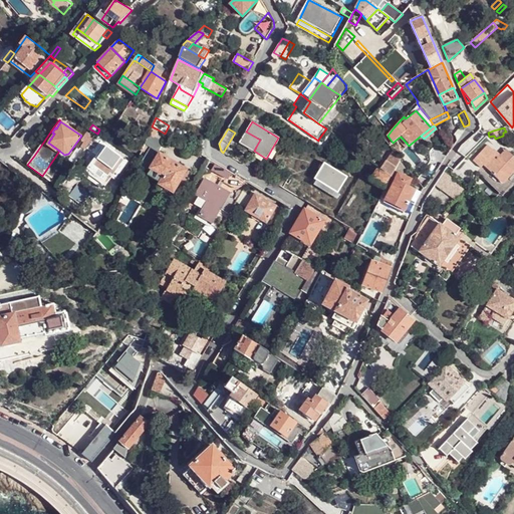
[(326,129),(318,140),(323,143),(331,133),(326,129)]
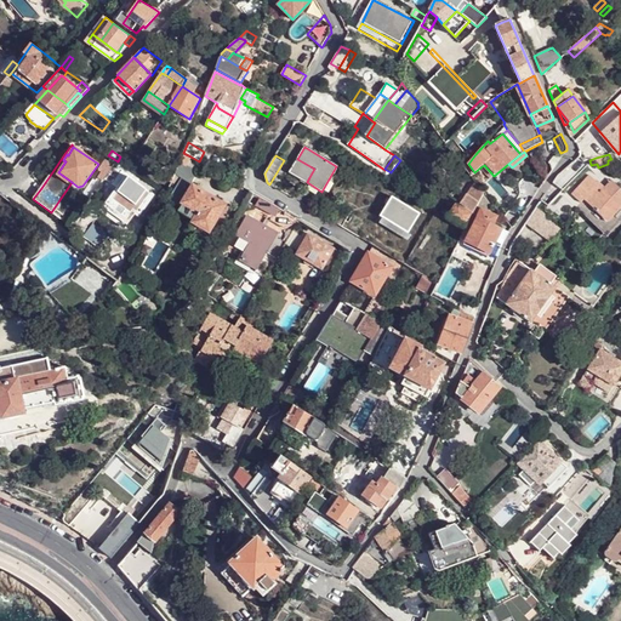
[(197,172),(203,164),(199,161),(191,157),(186,165),(197,172)]
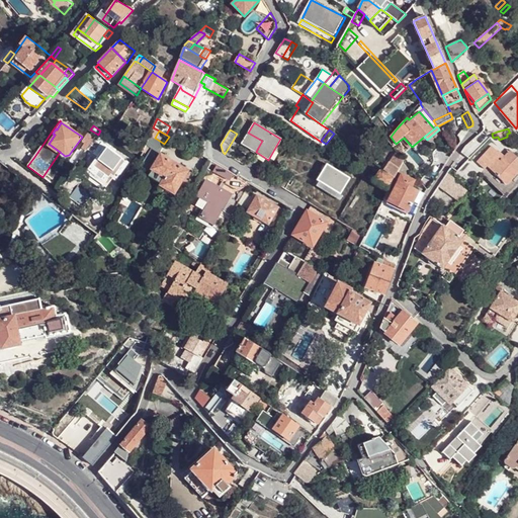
[(248,133),(244,140),(258,148),(262,141),(248,133)]
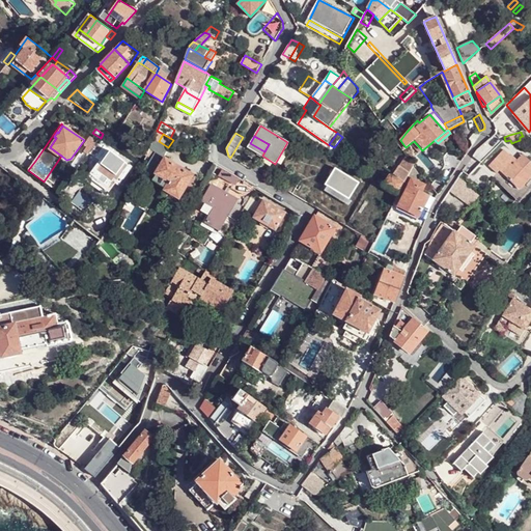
[(91,137),(85,146),(86,146),(88,147),(85,152),(88,155),(98,142),(91,137)]
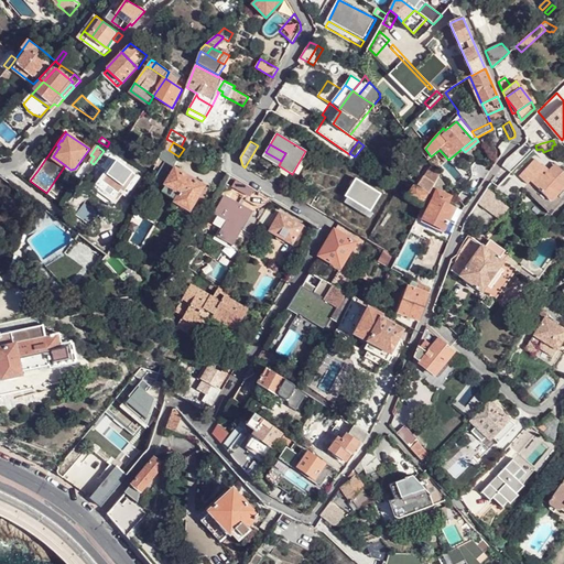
[(163,148),(159,158),(173,166),(179,156),(169,150),(163,148)]
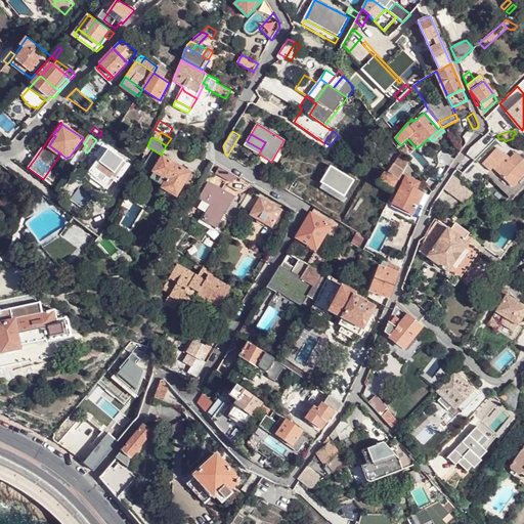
[(408,139),(405,141),(413,150),(417,148),(408,139)]
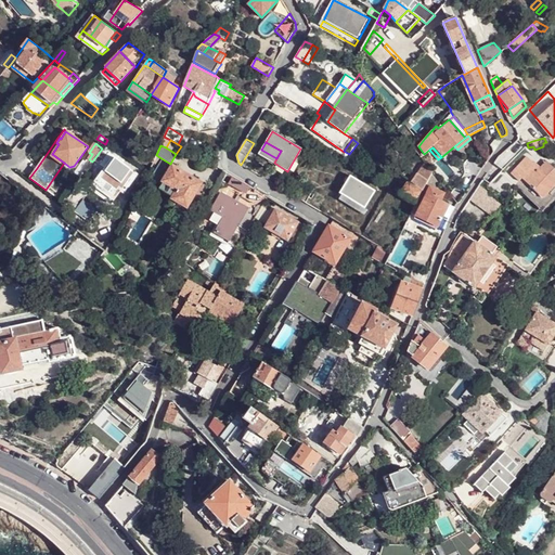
[(261,150),(258,154),(274,163),(276,158),(261,150)]
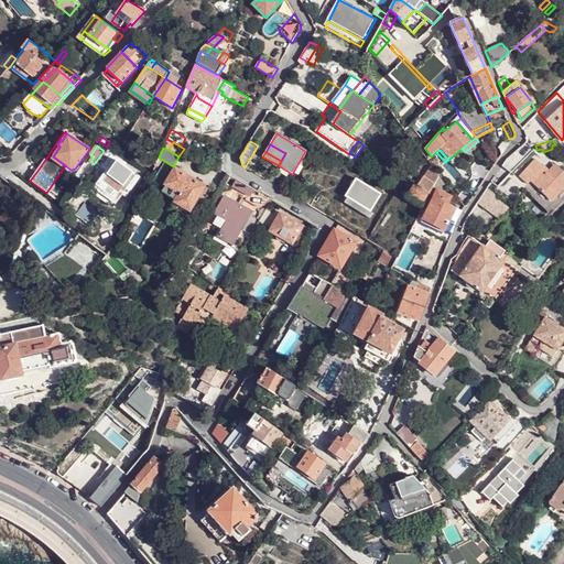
[(301,159),(292,174),(295,176),(302,166),(304,167),(307,162),(301,159)]
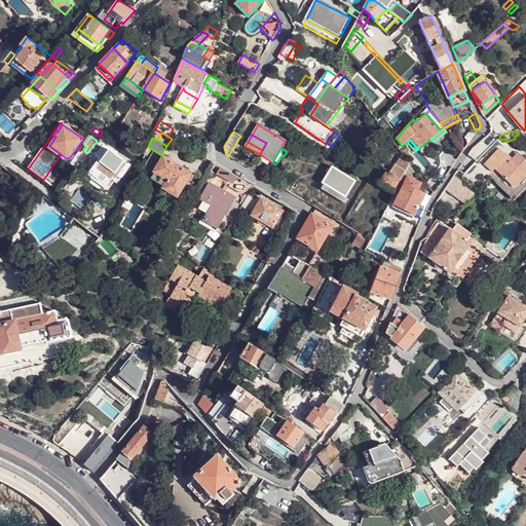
[(505,154),(499,148),(484,164),(491,172),(492,173),(495,168),(494,167),(505,154)]
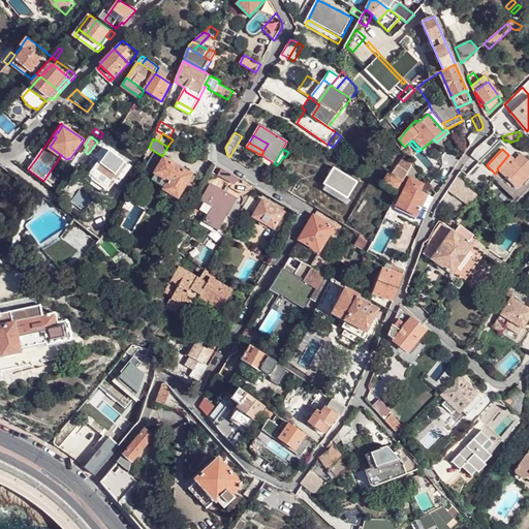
[(72,165),(78,169),(88,154),(85,152),(82,150),(72,165)]
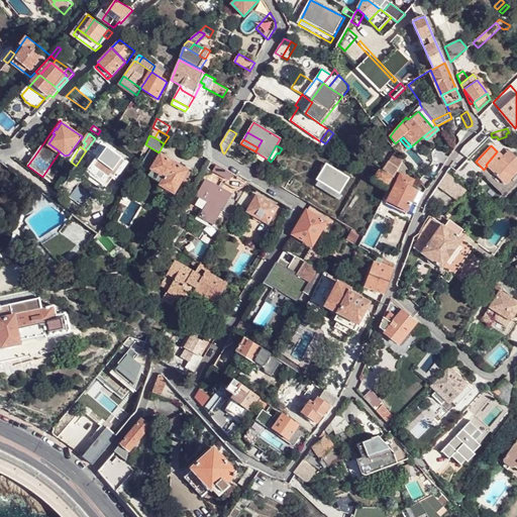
[(105,146),(89,170),(107,182),(112,175),(123,159),(105,146)]
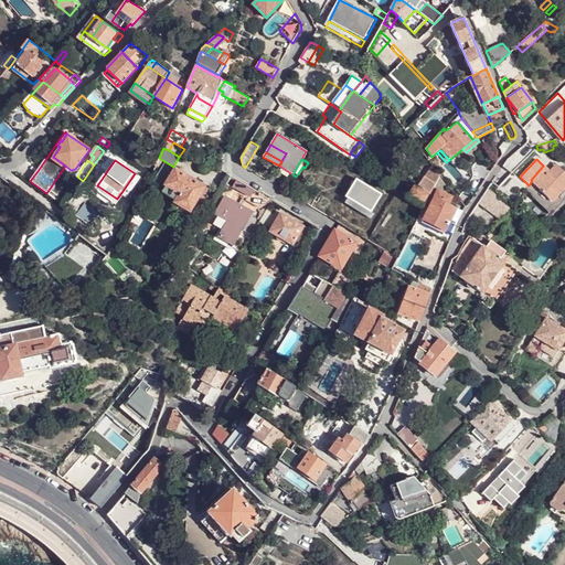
[(424,176),(435,183),(440,174),(433,164),(424,176)]
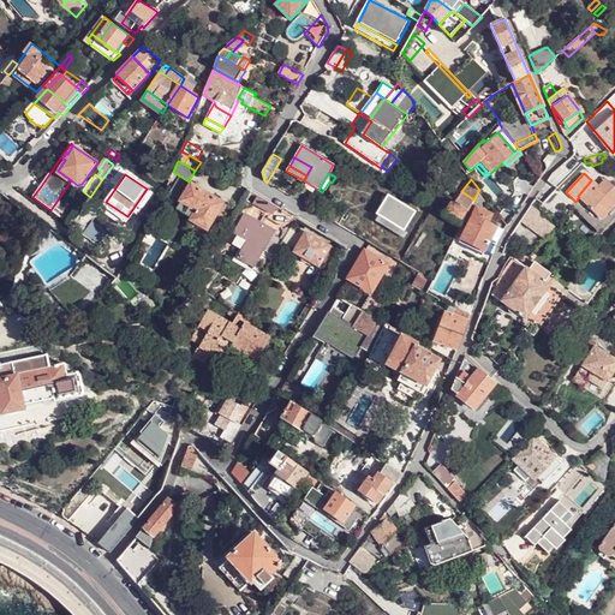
[(583,201),(597,184),(592,179),(591,180),(578,196),(579,197),(583,201)]
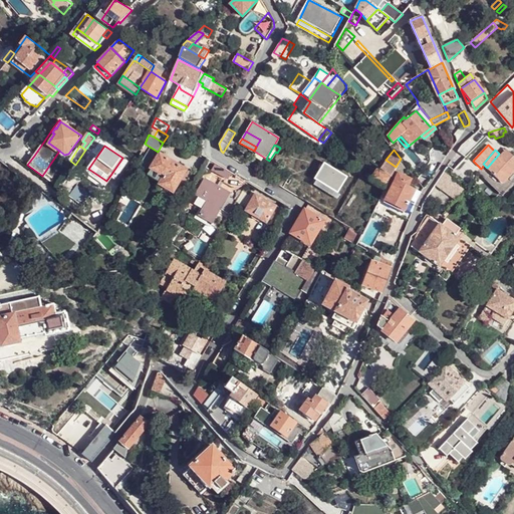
[(161,154),(149,174),(162,183),(161,184),(162,185),(159,189),(169,195),(170,195),(172,191),(173,191),(175,188),(186,172),(187,170),(161,154)]
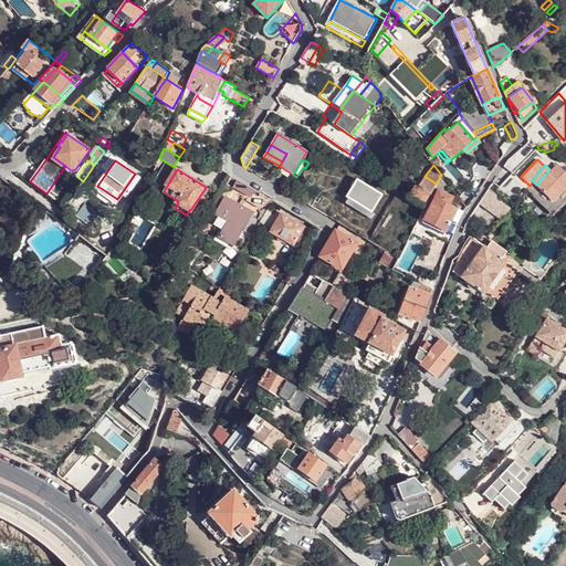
[(554,202),(565,189),(565,186),(556,176),(549,169),(536,185),(554,202)]
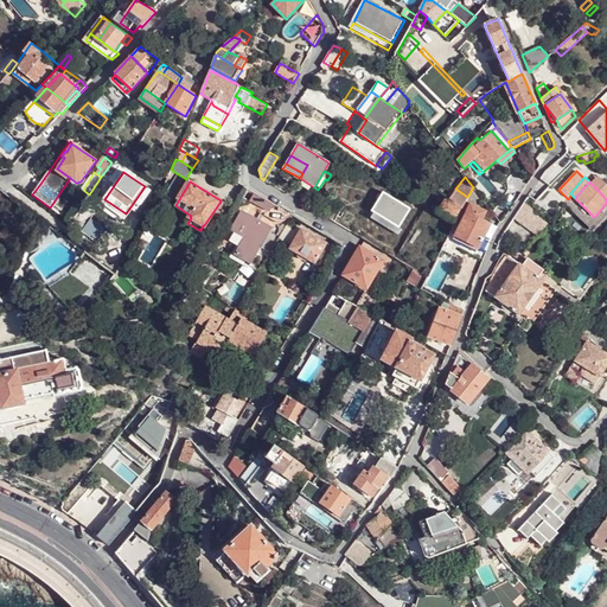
[(596,189),(606,199),(606,185),(604,181),(596,189)]
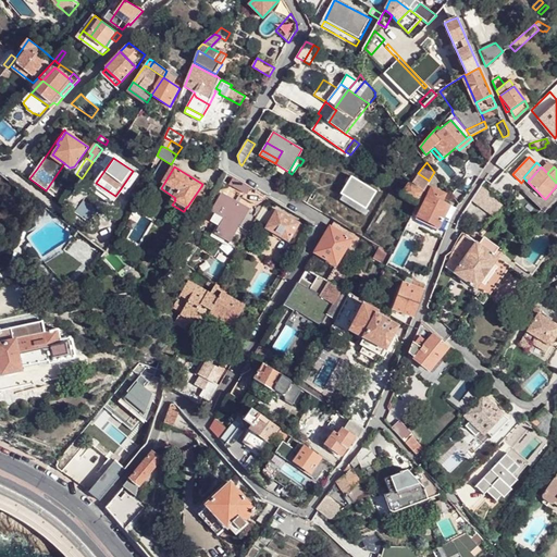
[(137,174),(133,171),(121,188),(127,193),(137,174)]
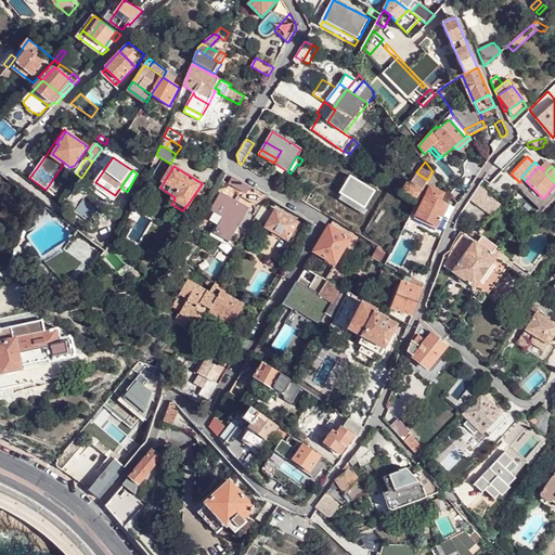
[(423,190),(427,180),(416,172),(411,180),(423,190)]
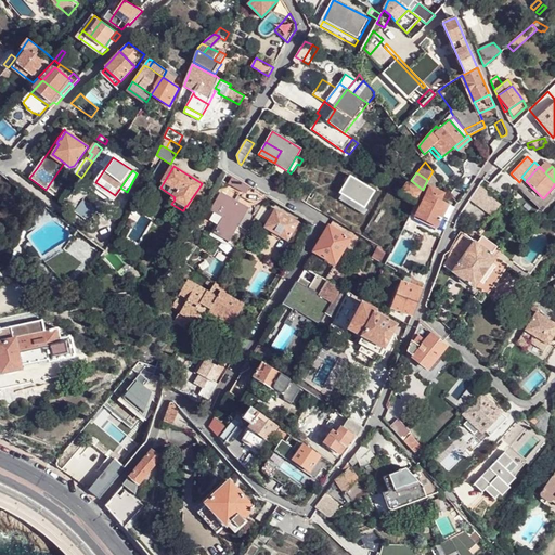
[(350,175),(339,193),(364,209),(375,191),(350,175)]
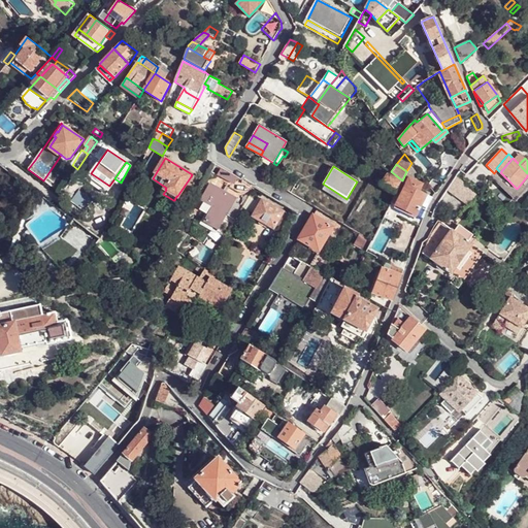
[(527,187),(527,176),(517,189),(500,172),(497,169),(494,173),(493,172),(490,176),(516,201),(527,188),(527,187)]
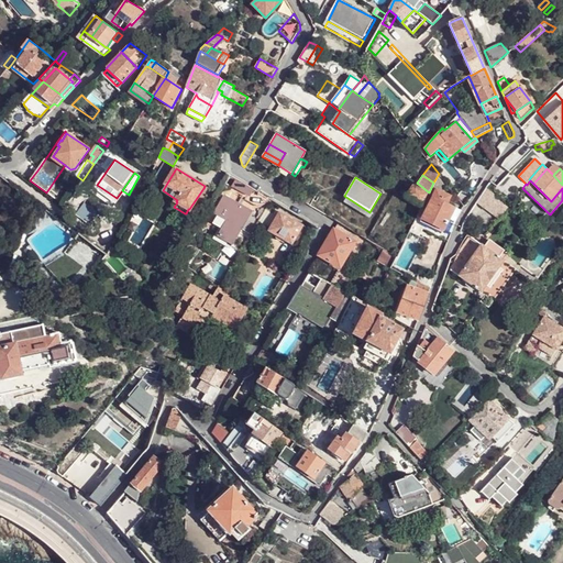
[(241,181),(236,188),(250,196),(254,189),(241,181)]
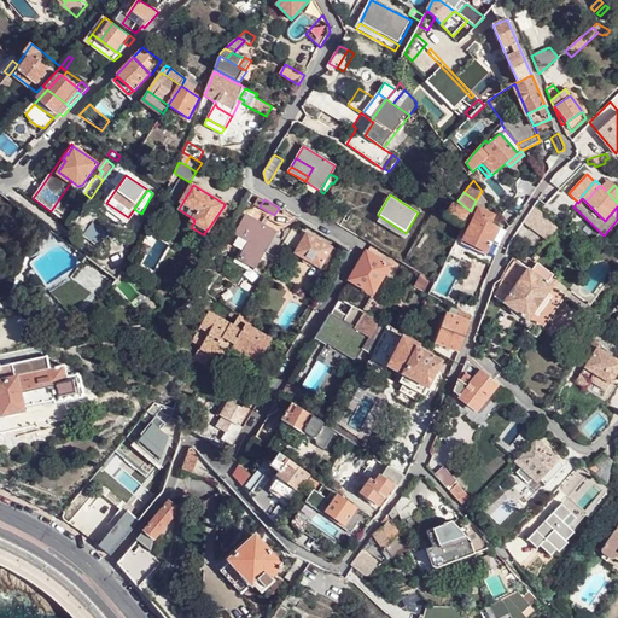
[(544,204),(538,199),(534,205),(541,210),(544,204)]
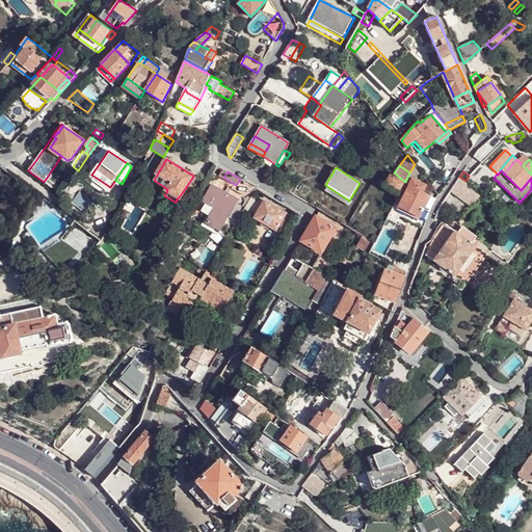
[(382,186),(399,194),(405,182),(394,173),(382,186)]
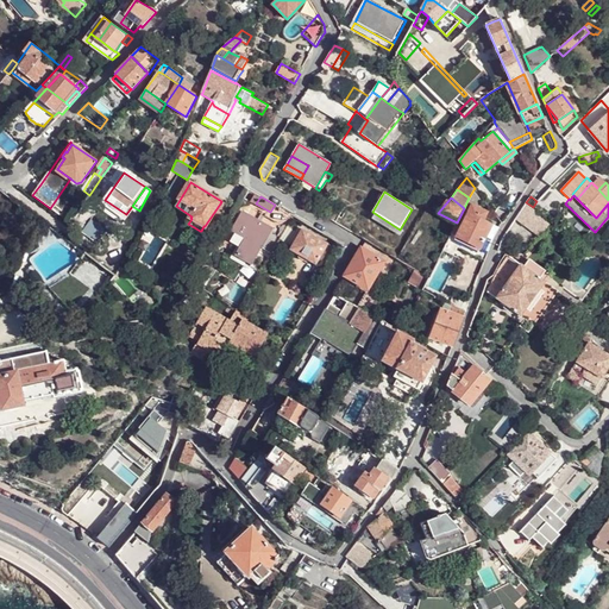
[(124,225),(126,214),(105,200),(100,207),(124,225)]
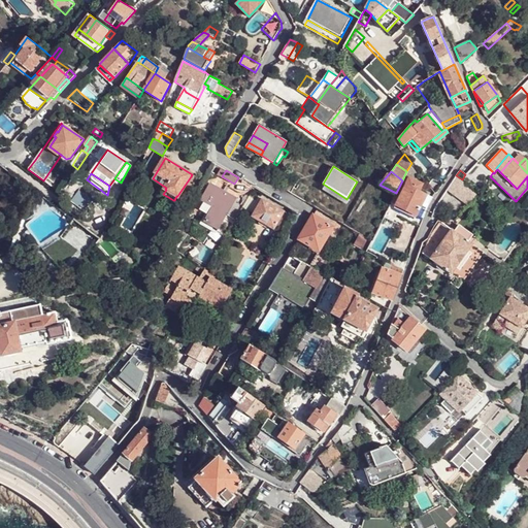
[(467,205),(477,192),(465,183),(462,179),(456,175),(447,190),(467,205)]
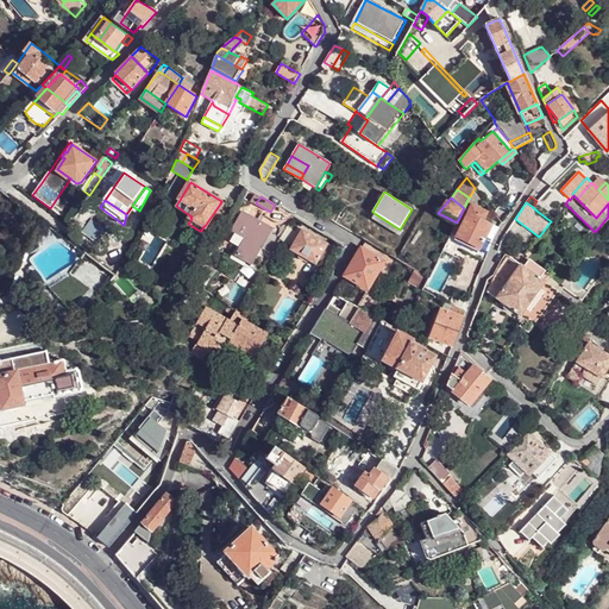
[(227,207),(220,203),(207,223),(215,227),(227,207)]
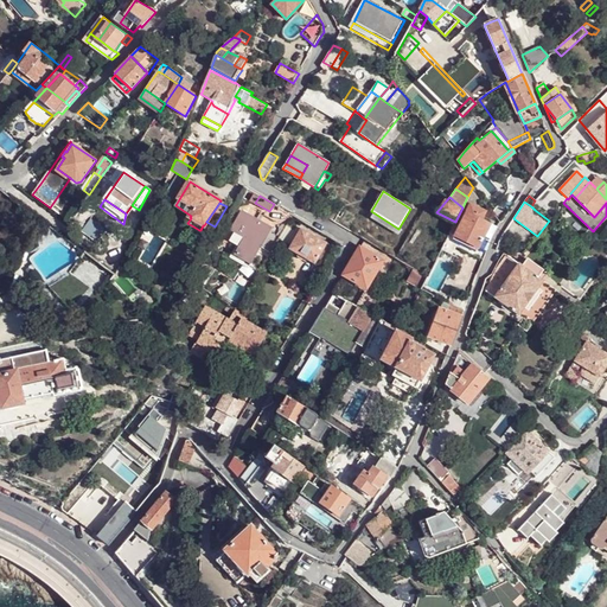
[(485,209),(471,203),(467,211),(480,218),(485,209)]
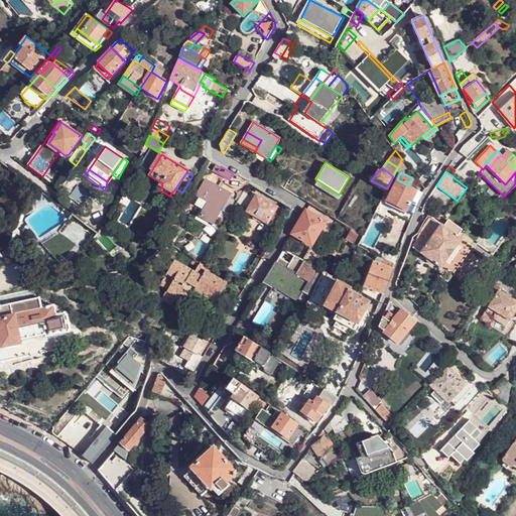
[(229,179),(239,185),(247,180),(233,173),(229,179)]
